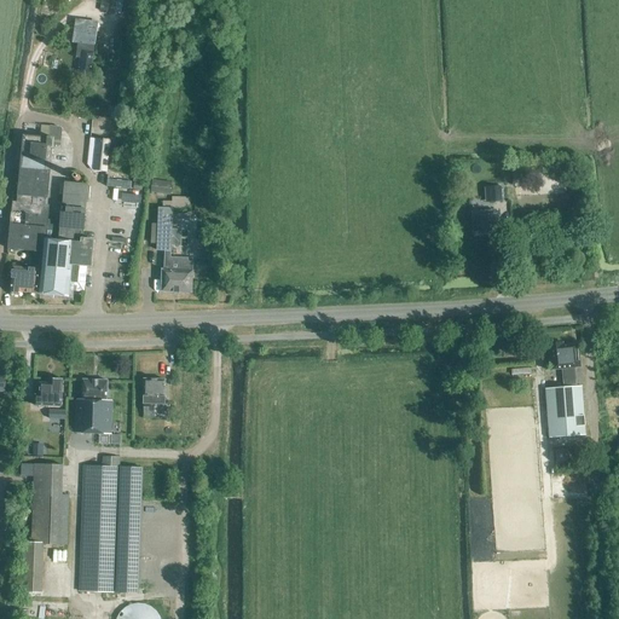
[(102,0),(100,12),(122,16),(126,0),(102,0)]
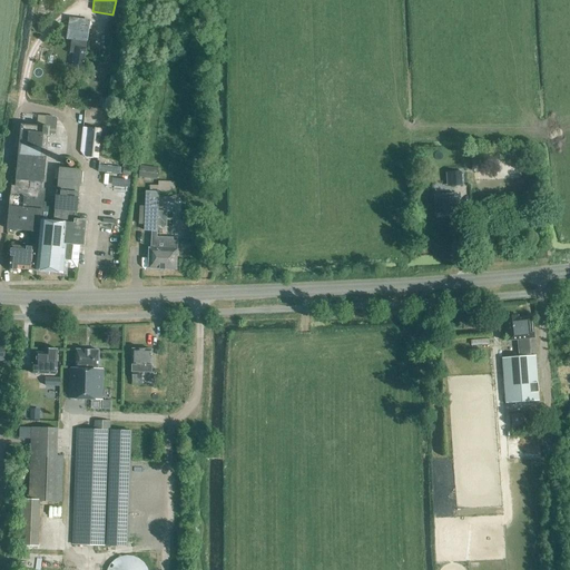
[(126,0),(116,0),(116,8),(125,10),(126,0)]
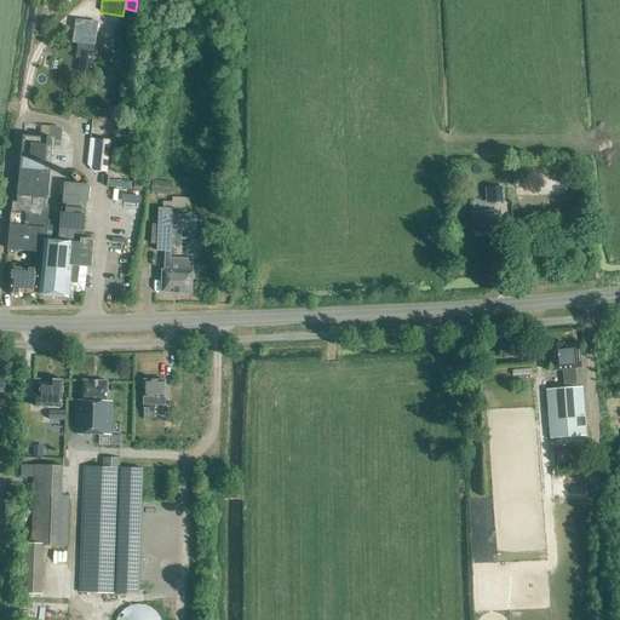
[(91,74),(95,46),(98,23),(75,19),(73,44),(78,44),(76,58),(79,59),(78,68),(81,68),(80,73),(91,74)]
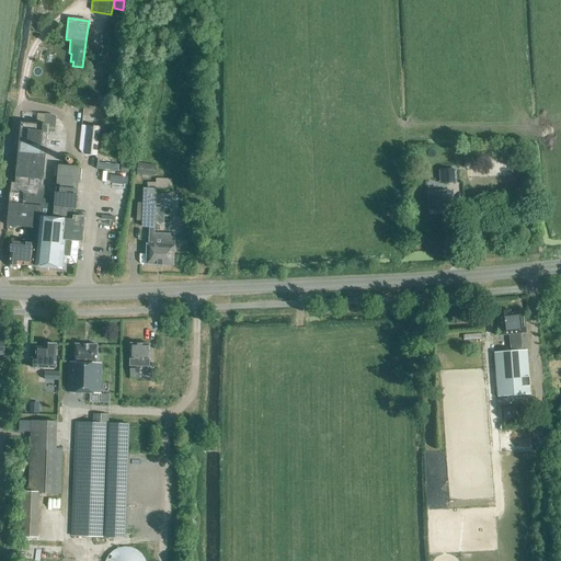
[(44,125),(21,123),(15,183),(11,183),(10,203),(9,203),(8,226),(15,227),(39,229),(36,266),(63,270),(63,264),(76,265),(77,259),(79,242),(83,242),(86,218),(76,217),(80,168),(59,165),(57,189),(56,201),(44,199),(45,186),(43,186),(48,125),(44,125)]
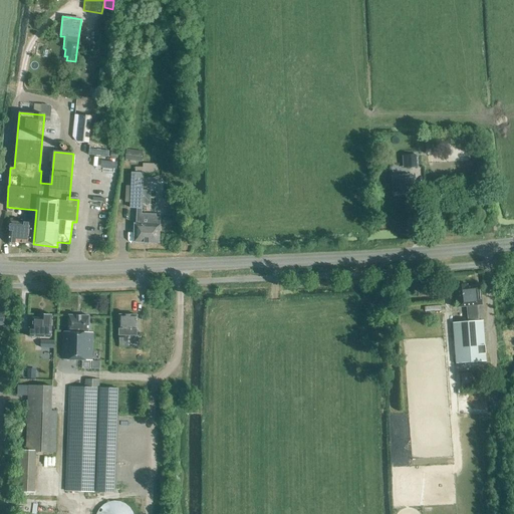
[(87,143),(90,116),(81,115),(78,142),(87,143)]
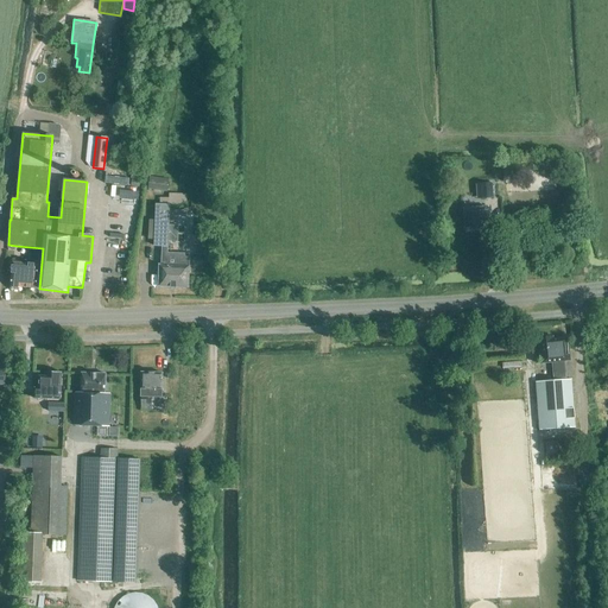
[(512,170),(512,160),(500,162),(500,171),(512,170)]
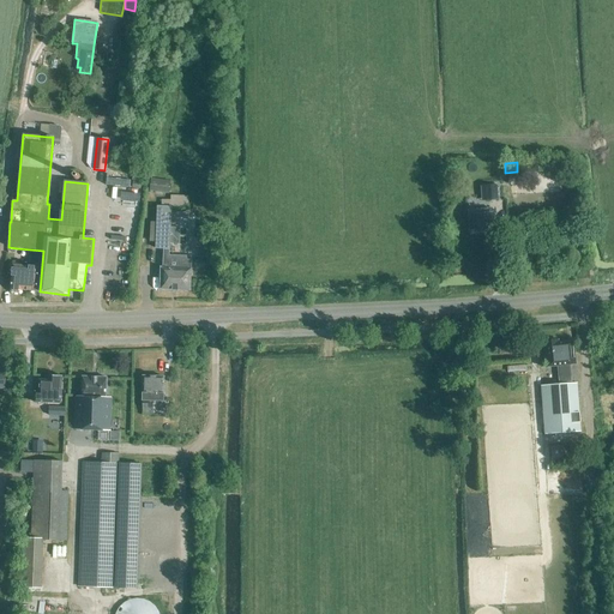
[(168,194),(169,182),(151,180),(150,192),(168,194)]
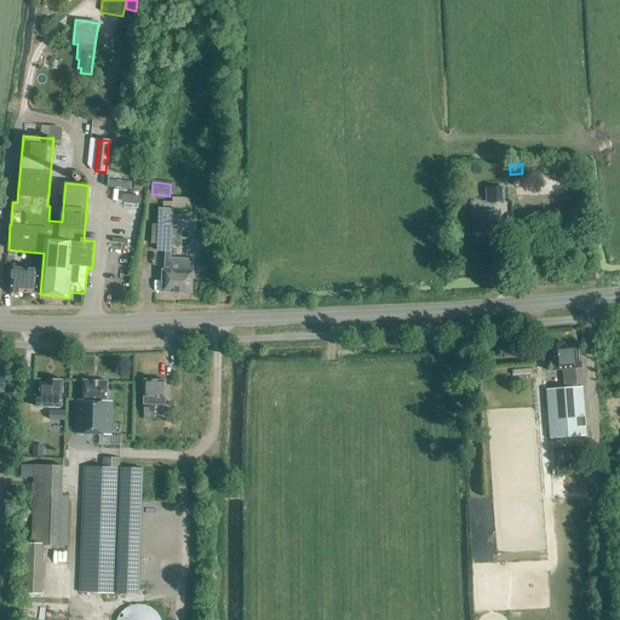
[(141,205),(142,197),(122,195),(121,204),(141,205)]
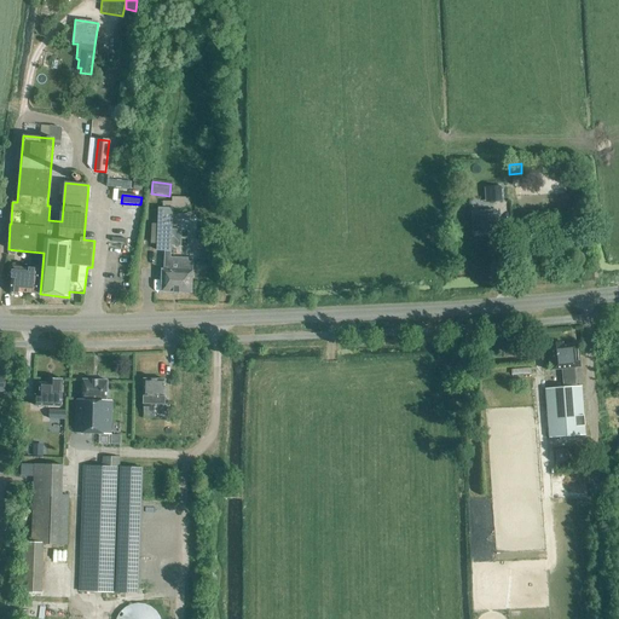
[(165,200),(165,207),(194,207),(194,196),(174,195),(174,200),(165,200)]
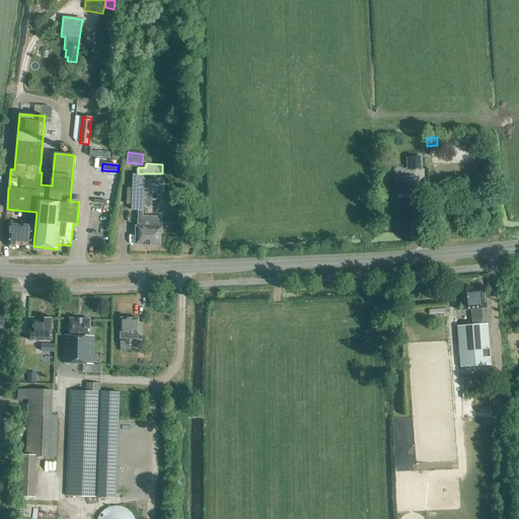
[(133,175),(132,206),(132,211),(138,212),(138,227),(136,227),(135,245),(160,246),(161,228),(161,217),(144,217),(146,175),(133,175)]
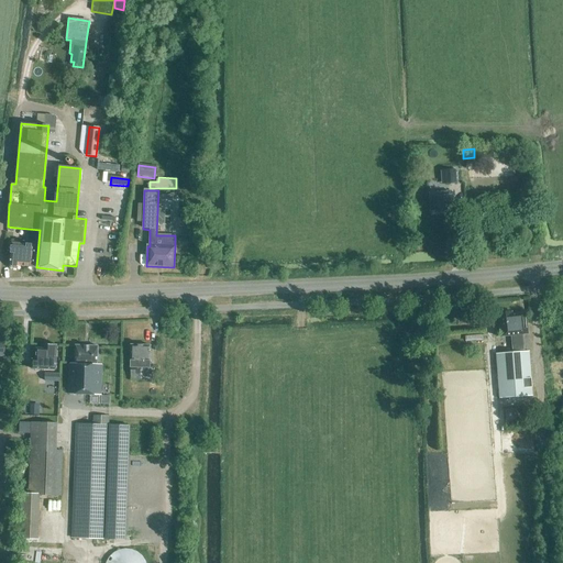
[(450,196),(449,191),(440,192),(440,197),(438,197),(439,214),(451,213),(450,196)]
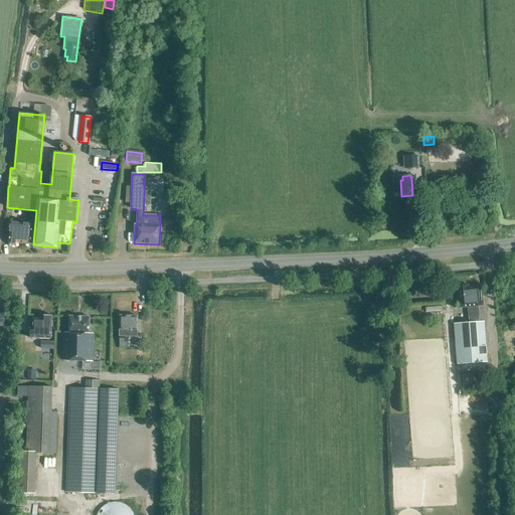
[(36,211),(26,210),(26,218),(35,219),(36,211)]
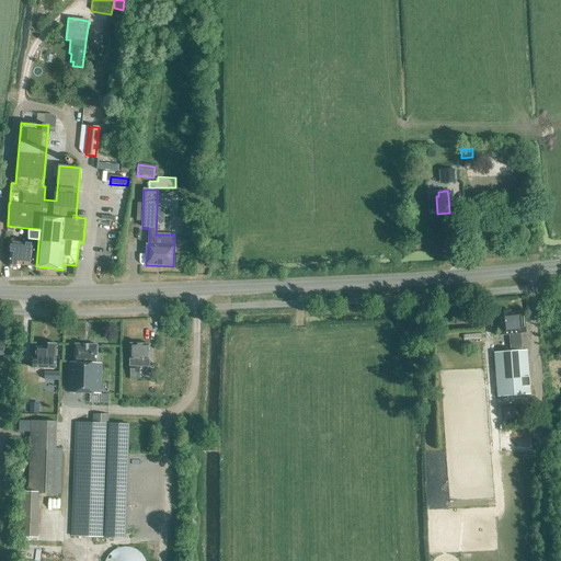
[(26,243),(27,241),(20,240),(19,243),(12,242),(10,264),(11,265),(13,267),(16,268),(20,266),(21,266),(21,265),(34,266),(35,244),(26,243)]
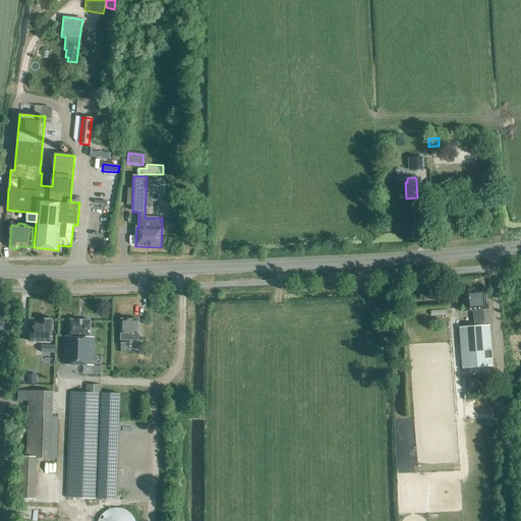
[(488,310),(486,289),(474,290),(474,288),(461,290),(461,295),(460,295),(462,312),(472,311),(474,327),(459,328),(462,369),(493,367),(489,326),(485,327),(484,310),(488,310)]
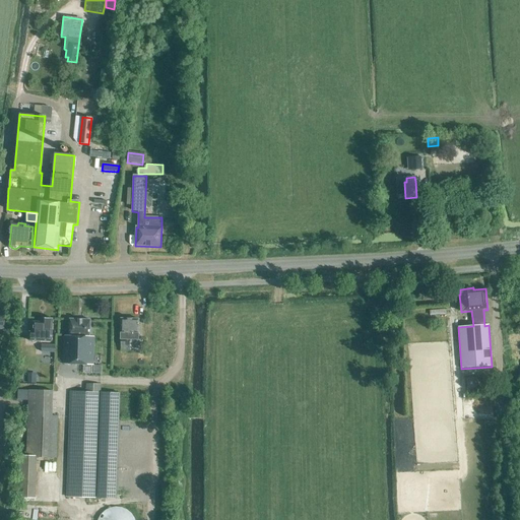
[(52,333),(53,319),(43,319),(43,323),(34,322),(34,332),(29,332),(28,341),(51,342),(51,333),(52,333)]
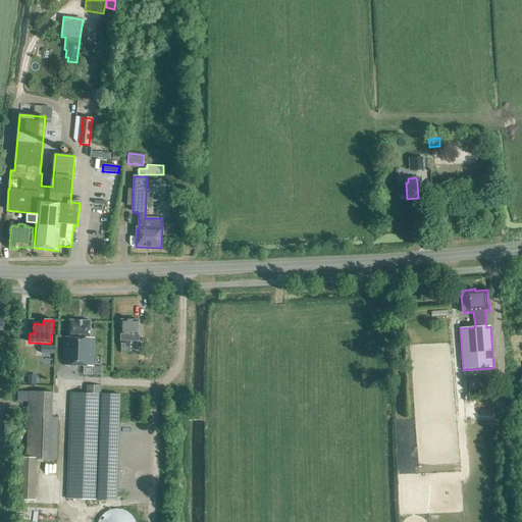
[(139,334),(139,321),(121,320),(120,334),(121,334),(120,353),(129,353),(131,342),(139,342),(139,334)]
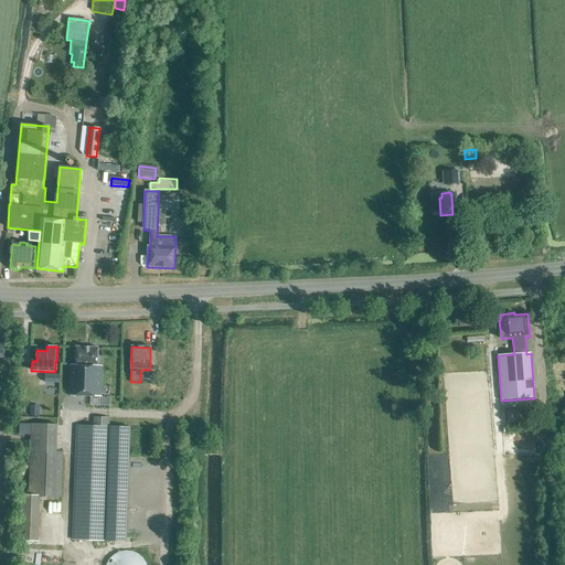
[(70,365),(68,396),(102,397),(103,366),(97,366),(98,348),(75,348),(75,365),(70,365)]
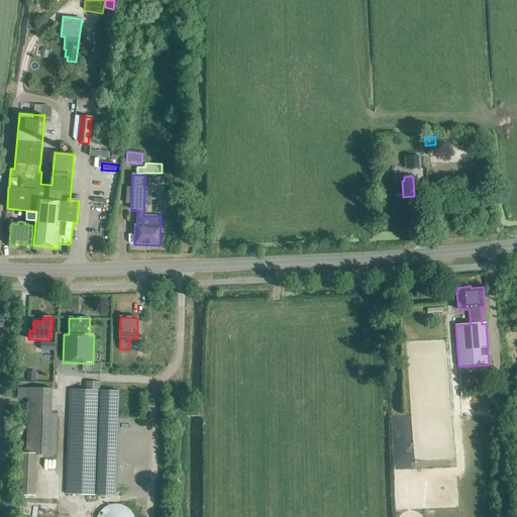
[(142,375),(143,363),(135,363),(134,375),(142,375)]
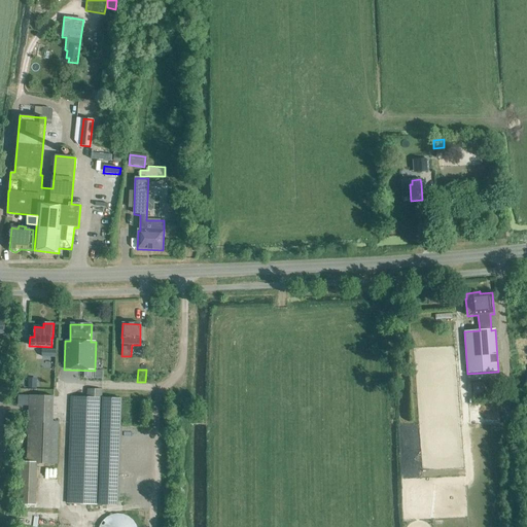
[(37,389),(37,379),(28,379),(28,389),(37,389)]
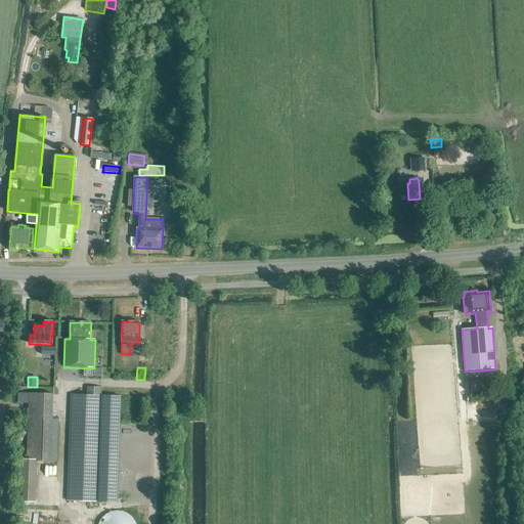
[(470,393),(481,392),(480,381),(470,381),(470,393)]
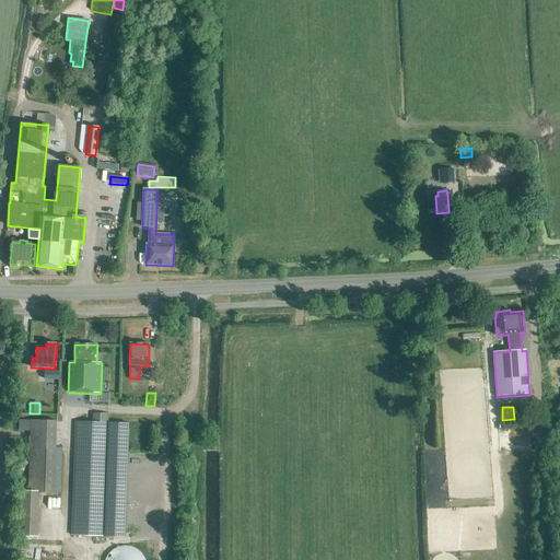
[(107,423),(108,415),(93,415),(92,423),(76,422),(71,535),(126,537),(129,424),(107,423)]
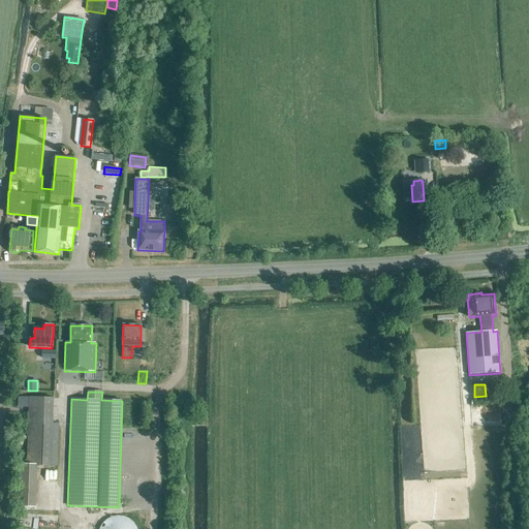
[(53,424),(54,398),(29,398),(27,465),(19,465),(17,507),(35,508),(37,465),(57,466),(59,425),(53,424)]
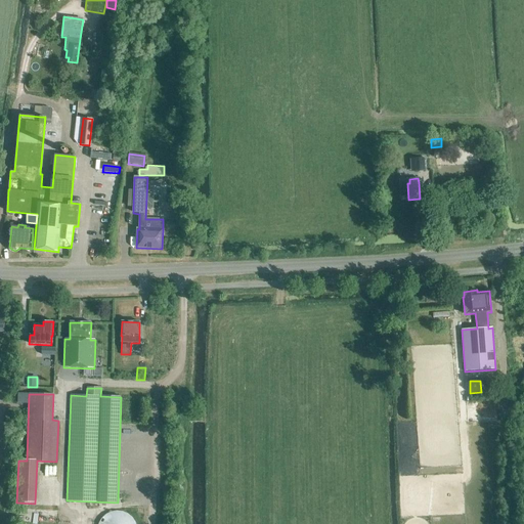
[(135,523),(135,522),(132,518),(128,514),(122,512),(117,511),(111,512),(105,515),(101,519),(99,523),(98,523),(135,523)]
